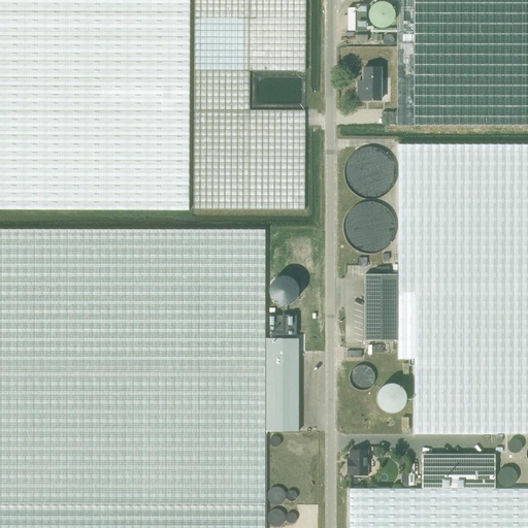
[(0,0),(0,209),(187,210),(188,0),(0,0)]
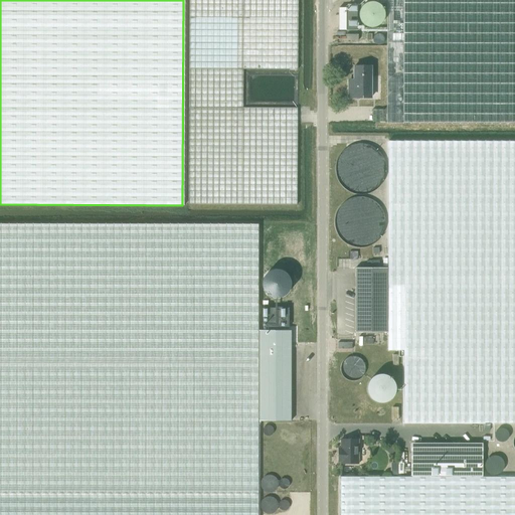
[(188,0),(188,204),(297,205),(297,108),(243,108),(243,69),(297,70),(297,0),(188,0)]
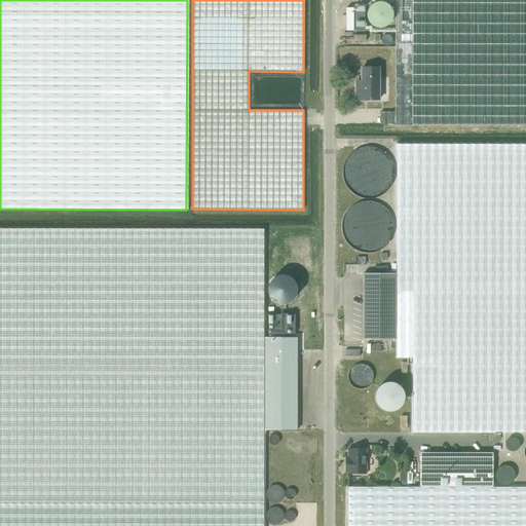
[(525,0),(395,0),(395,125),(525,124),(525,0)]
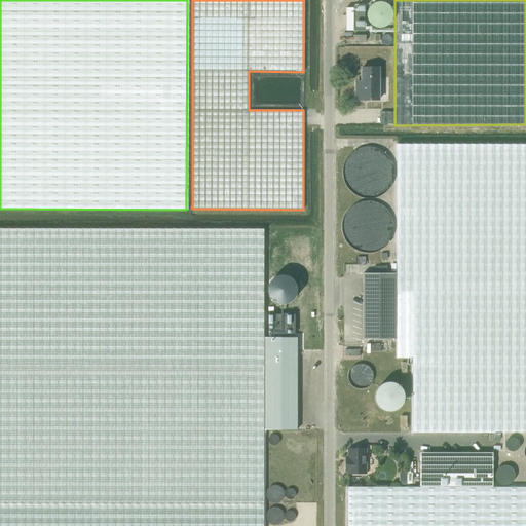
[(345,8),(345,31),(353,31),(364,31),(364,6),(353,6),(353,8),(345,8)]
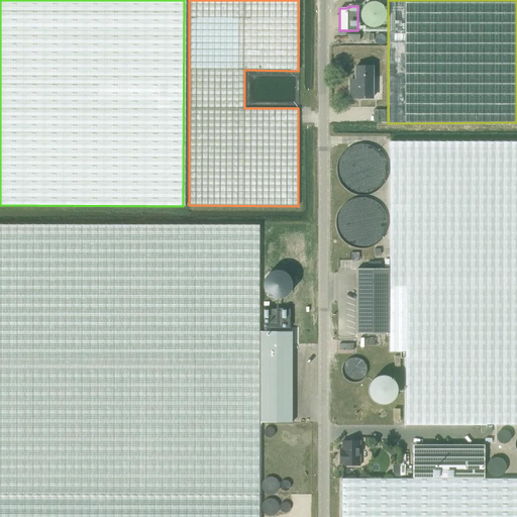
[(373,97),(373,67),(354,67),(354,86),(350,86),(350,97),(373,97)]
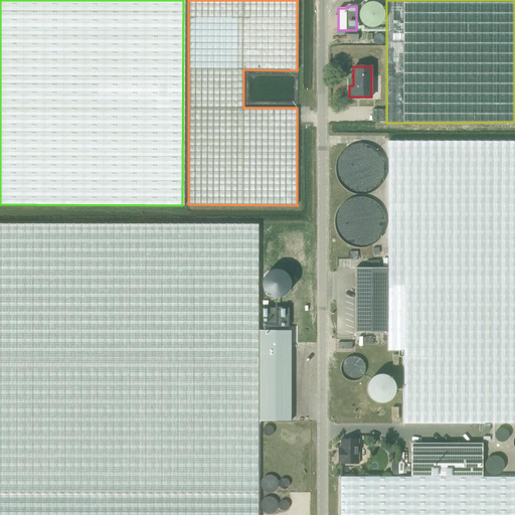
[(514,422),(514,140),(388,141),(387,268),(387,332),(387,350),(403,350),(403,422),(514,422)]
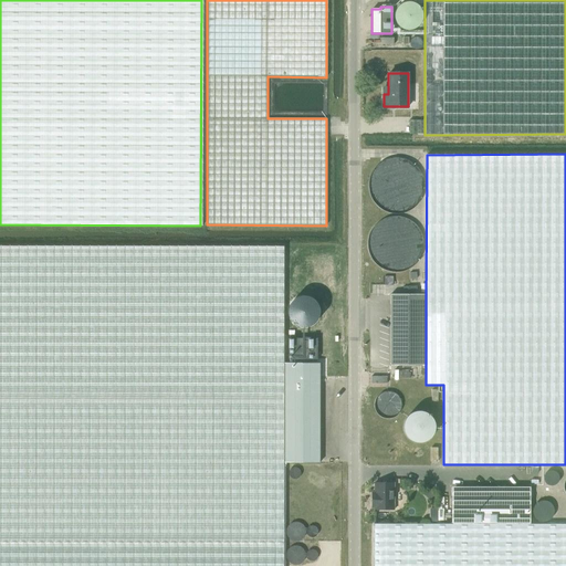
[(0,542),(284,542),(284,462),(284,363),(284,245),(0,245),(0,542)]
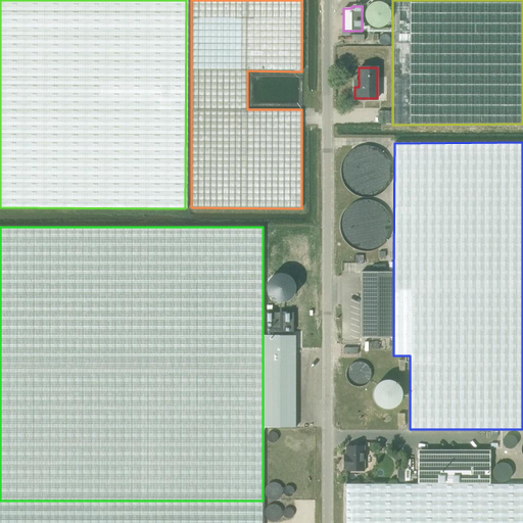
[(393,337),(393,272),(361,272),(361,337),(393,337)]
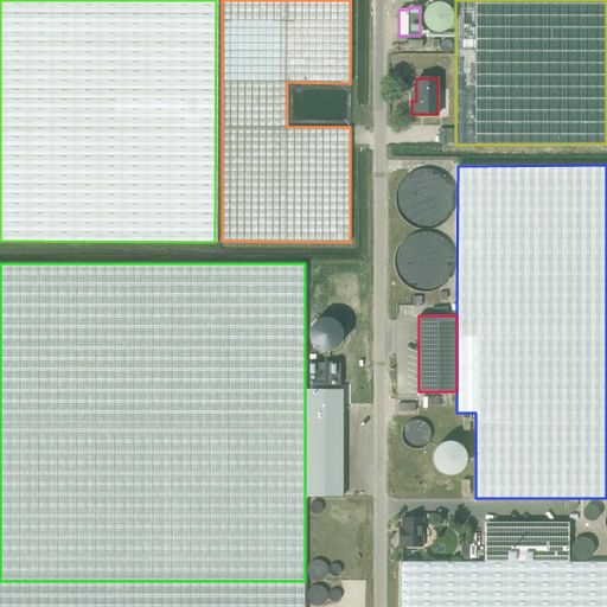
[(310,333),(310,334),(310,336),(310,337),(310,338),(310,339),(311,339),(311,340),(311,342),(312,343),(313,344),(313,345),(314,345),(314,346),(315,346),(315,347),(317,347),(318,349),(319,349),(320,350),(321,350),(323,350),(324,350),(325,350),(326,350),(327,350),(328,350),(330,350),(331,350),(332,350),(332,349),(333,349),(334,349),(334,347),(336,347),(337,346),(338,345),(338,344),(339,344),(339,343),(340,342),(342,340),(342,339),(342,338),(342,337),(343,336),(343,334),(343,333),(343,332),(342,331),(342,330),(342,328),(340,327),(340,326),(340,325),(339,325),(339,324),(338,323),(337,321),(336,320),(334,320),(334,319),(333,319),(332,319),(331,318),(330,318),(328,318),(327,318),(326,318),(325,318),(324,318),(323,318),(321,318),(320,318),(319,319),(318,319),(318,320),(317,320),(315,320),(315,321),(314,321),(314,323),(313,324),(312,324),(312,325),(312,326),(311,326),(311,327),(311,328),(310,330),(310,331),(310,332),(310,333)]
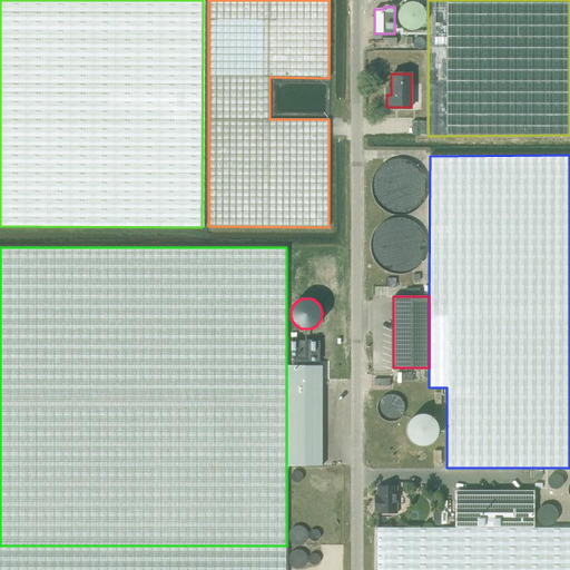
[(291,340),(291,361),(320,361),(320,340),(291,340)]
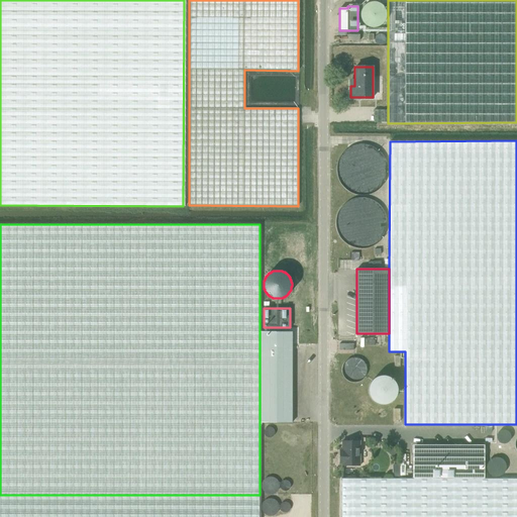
[(292,331),(260,331),(260,422),(292,422),(292,331)]
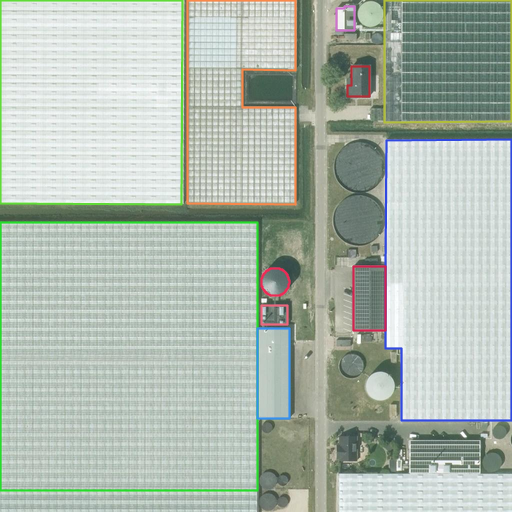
[(339,459),(339,460),(357,460),(357,436),(339,436),(339,444),(336,444),(336,459),(339,459)]
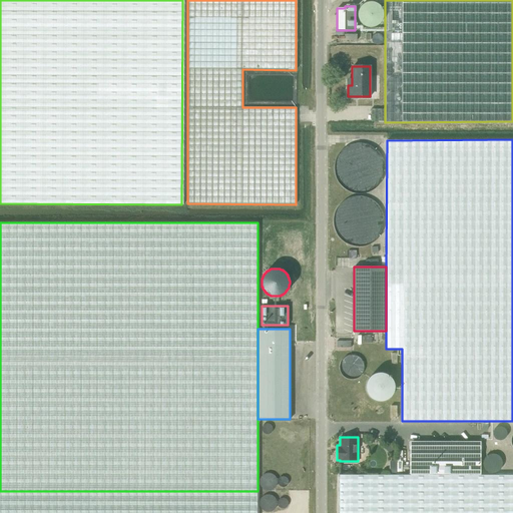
[(410,441),(410,474),(480,474),(480,441),(410,441)]
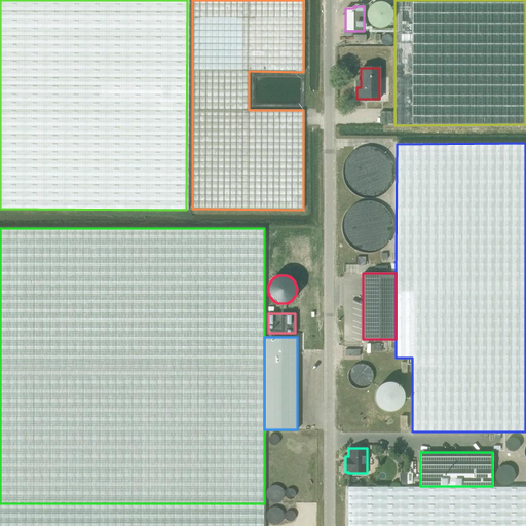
[(400,456),(395,460),(399,464),(404,460),(400,456)]
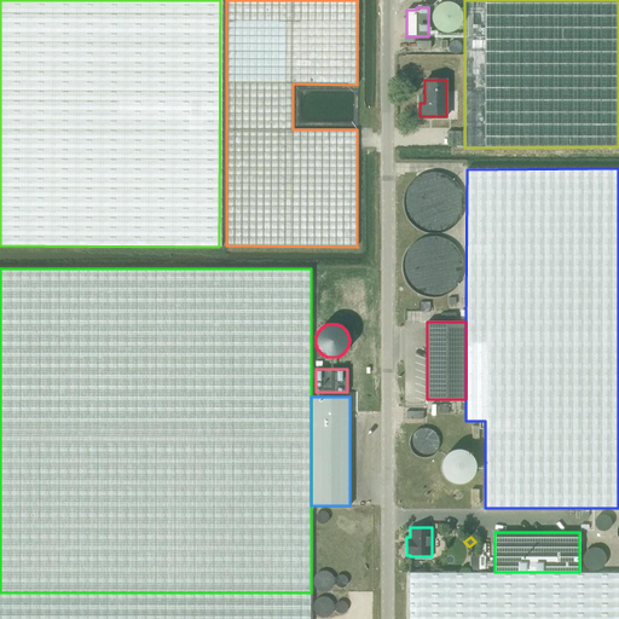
[(618,618),(618,572),(579,572),(495,572),(410,572),(409,618),(618,618)]
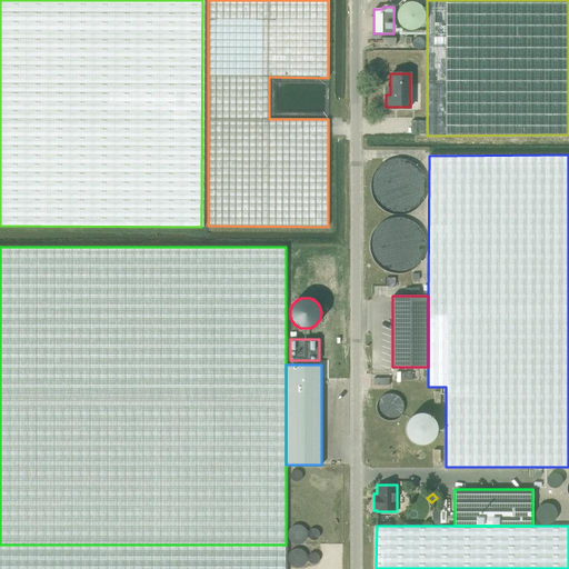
[(285,568),(286,545),(0,545),(0,568),(285,568)]
